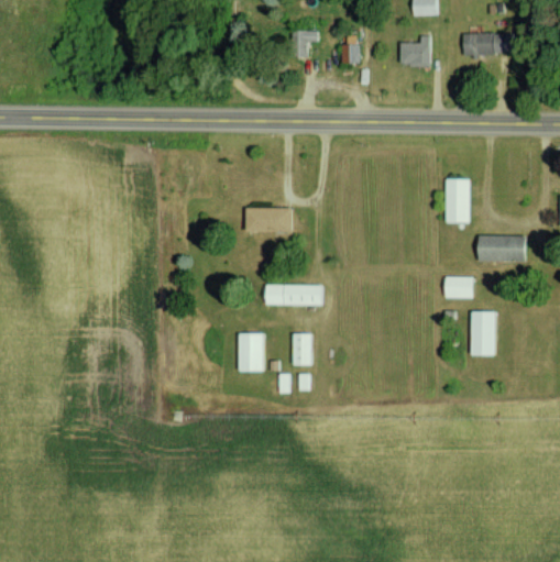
[(413,0),(414,17),(437,15),(436,0),(413,0)]
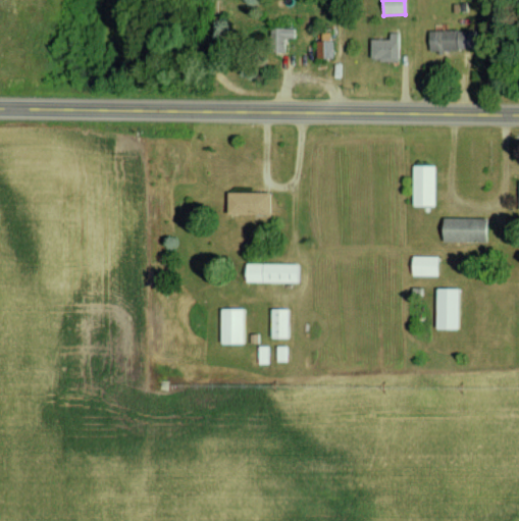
[(294,28),(271,29),(271,40),(295,40),(294,28)]
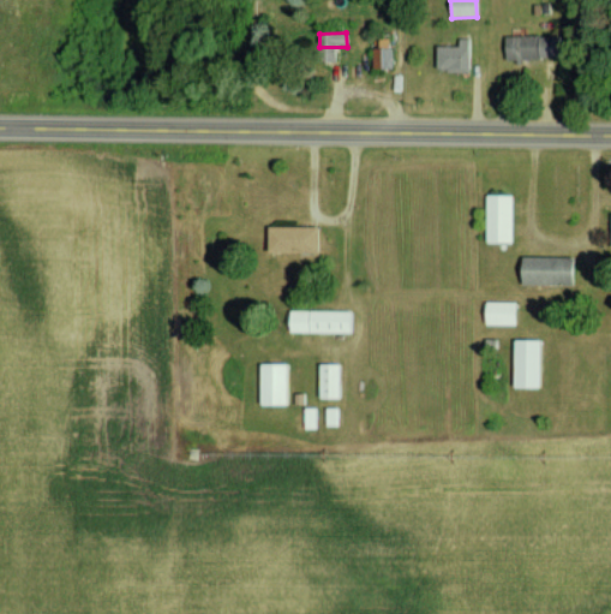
[(504,37),(504,63),(522,63),(522,60),(538,60),(537,36),(504,37)]
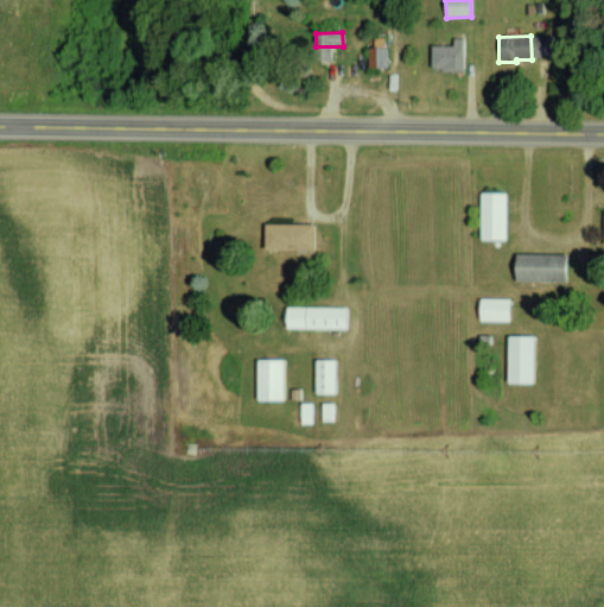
[(386,69),(387,38),(374,38),(374,48),(369,48),(368,68),(386,69)]
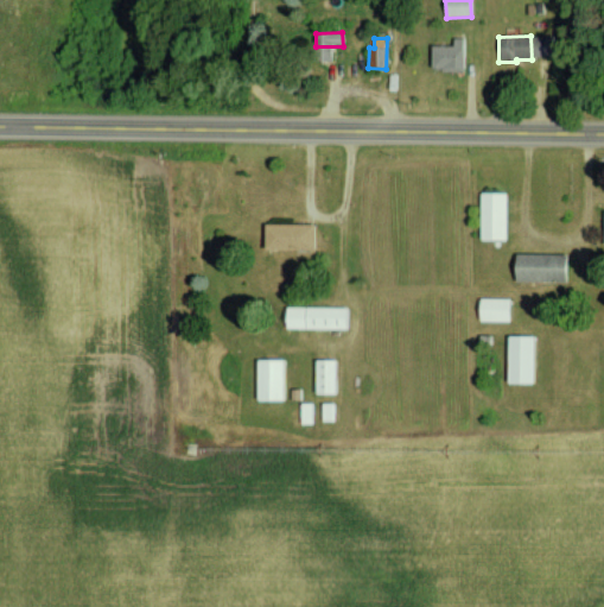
[(464,71),(464,44),(432,43),(431,70),(464,71)]
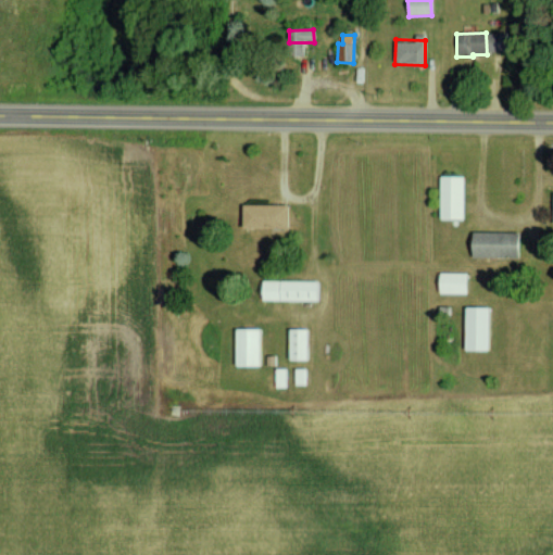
[(464,219),(464,177),(441,177),(440,219),(464,219)]
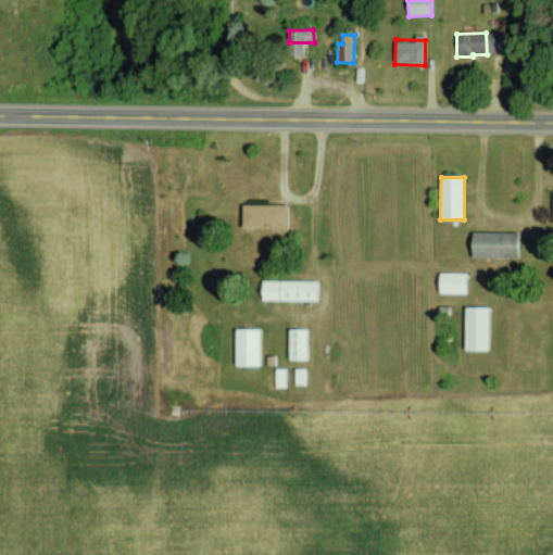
[(288,228),(288,205),(242,205),(242,228),(288,228)]
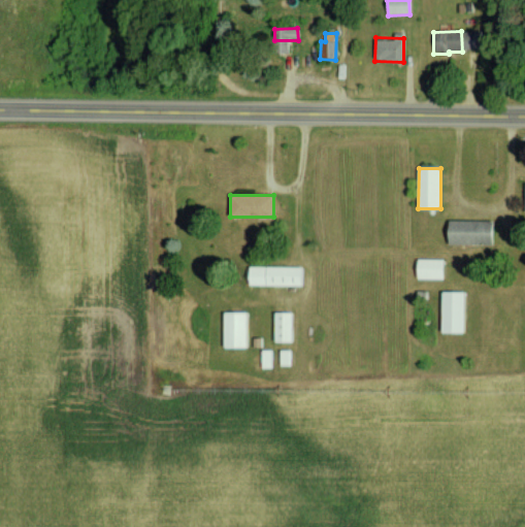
[(449,244),(493,245),(494,222),(450,221),(449,244)]
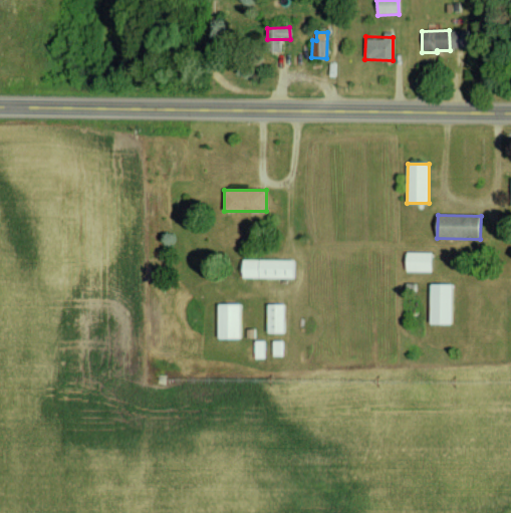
[(433,253),(408,253),(407,271),(432,272),(433,253)]
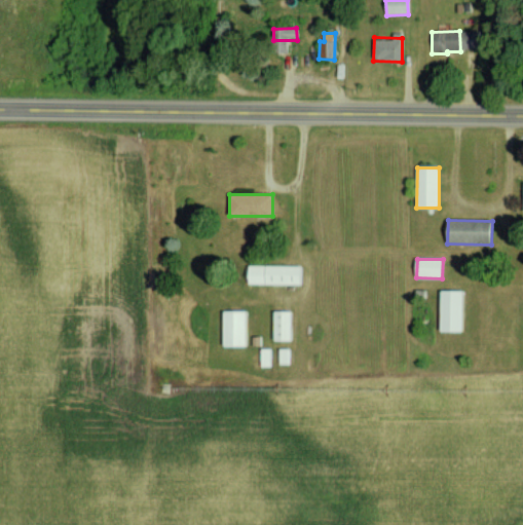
[(299,285),(300,267),(247,266),(247,284),(299,285)]
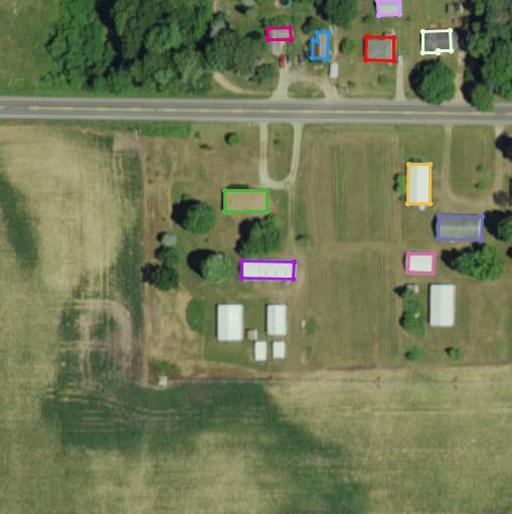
[(432,324),(453,325),(454,285),(432,285),(432,324)]
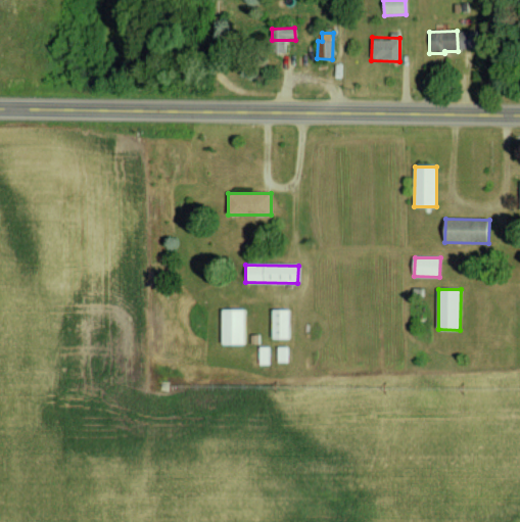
[(220,311),(220,344),(242,344),(241,310),(220,311)]
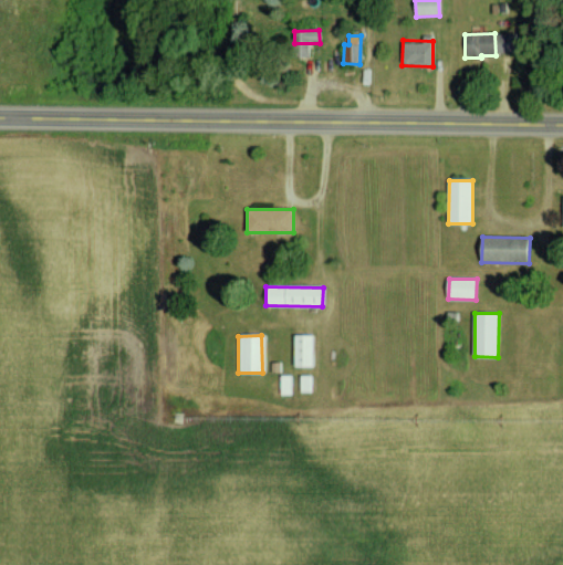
[(311,366),(311,335),(292,335),(293,367),(311,366)]
